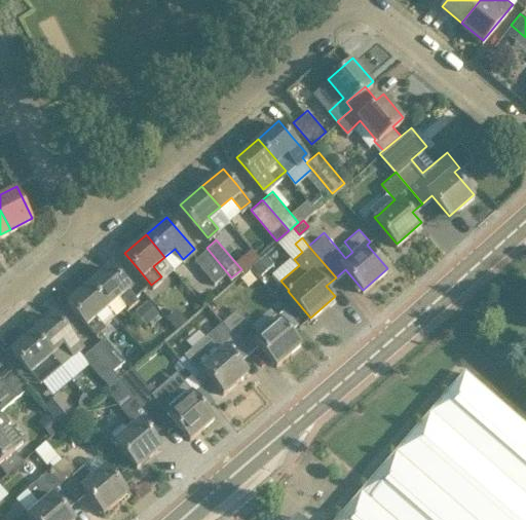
[(266,248),(275,261),(286,254),(276,240),(266,248)]
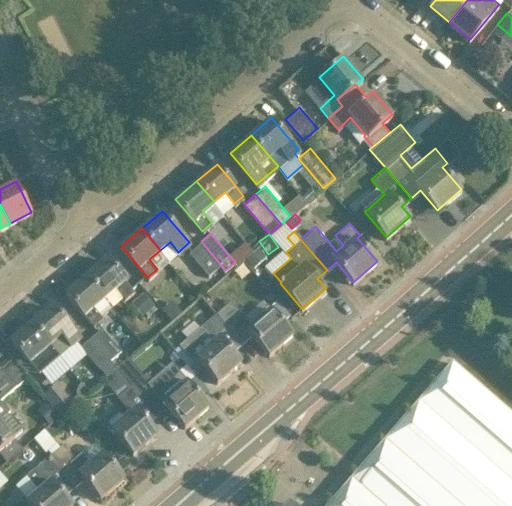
[(225,270),(201,241),(188,251),(207,274),(218,264),(224,271),(225,270)]
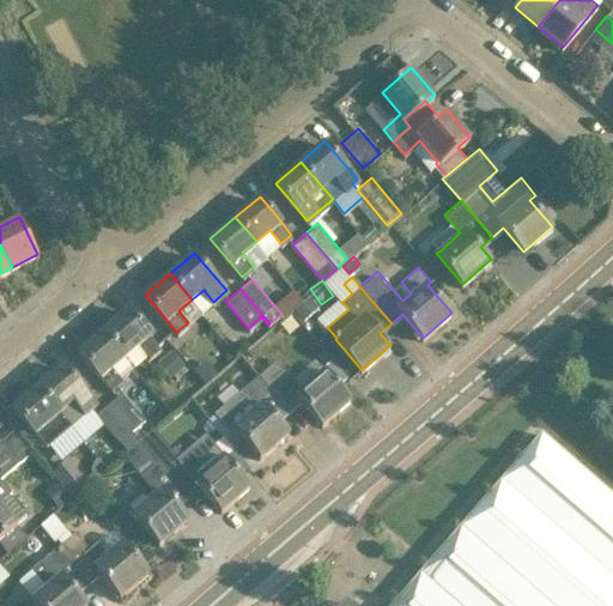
[(304,317),(319,305),(309,294),(295,307),(304,317)]
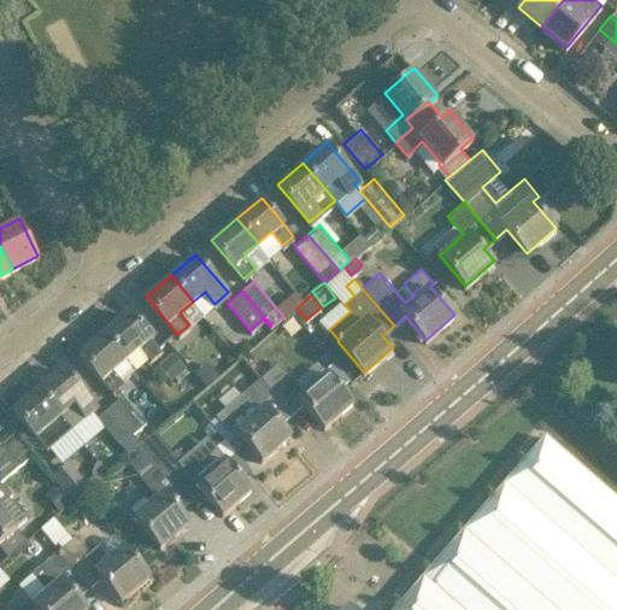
[(106,329),(128,355),(140,344),(151,357),(162,349),(145,328),(129,310),(106,329)]
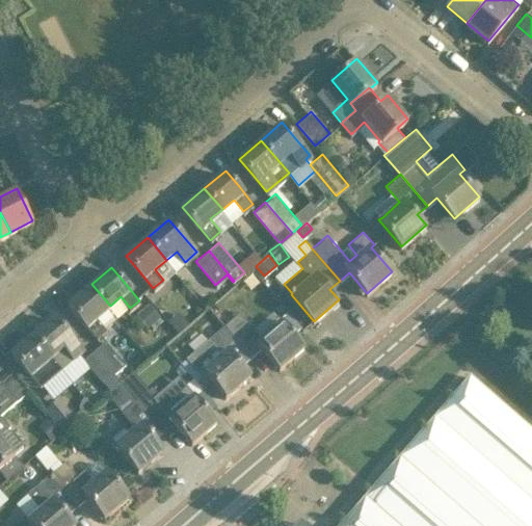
[(69,305),(82,320),(96,337),(107,327),(97,316),(110,306),(91,284),(69,305)]
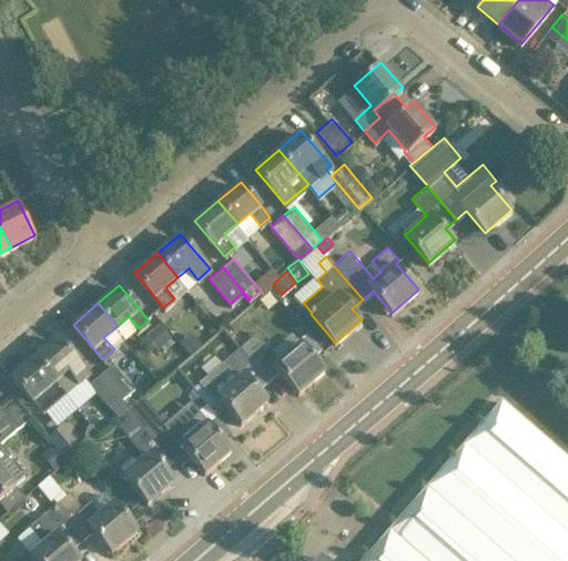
[(161,345),(171,336),(171,335),(160,322),(146,333),(159,346),(161,345)]
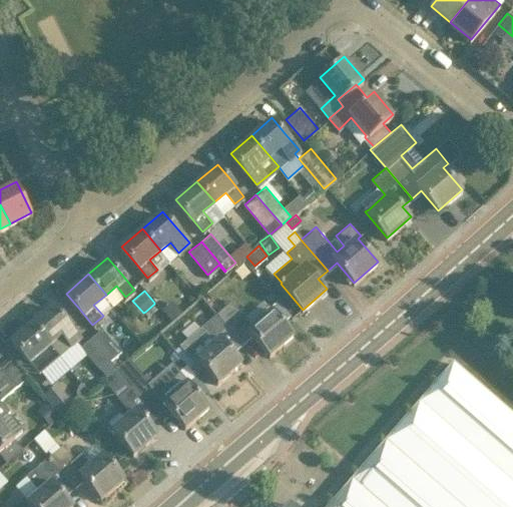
[(171,318),(181,309),(172,298),(161,307),(171,318)]
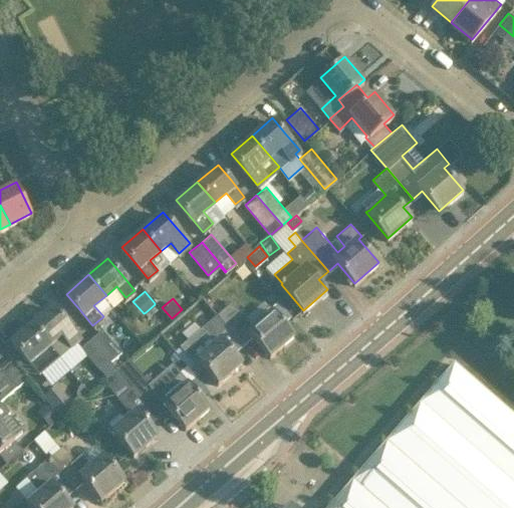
[(254,323),(246,315),(232,299),(217,312),(244,342),(253,335),(270,354),(294,334),(272,308),(254,323)]
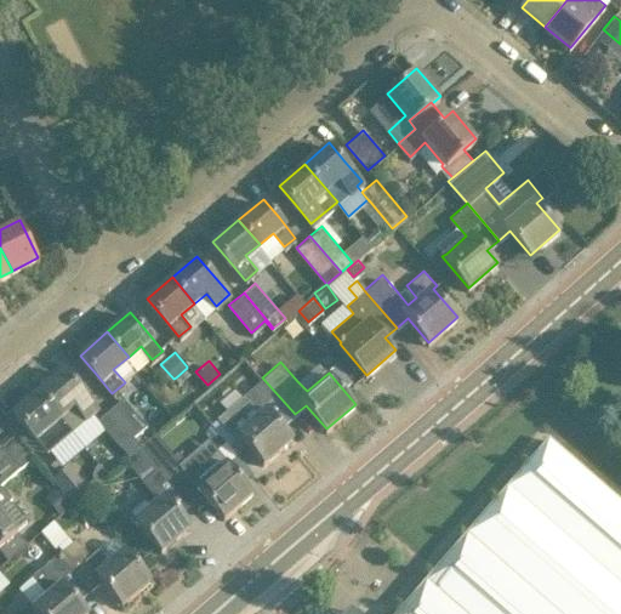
[(85,418),(85,416),(96,408),(80,387),(64,369),(40,390),(73,428),(85,418)]
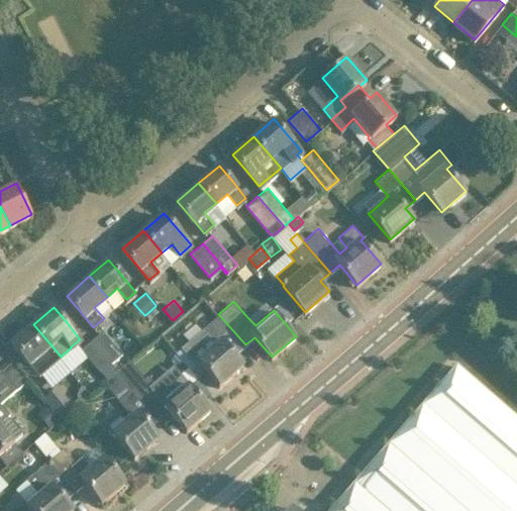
[(218,314),(204,325),(180,346),(196,365),(200,362),(219,385),(243,364),(235,353),(245,344),(218,314)]
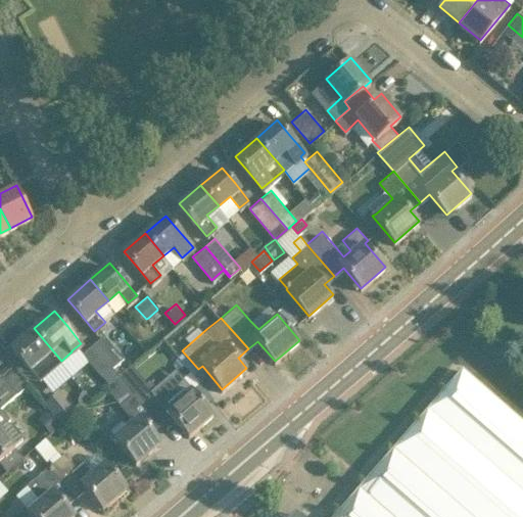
[(39,379),(50,370),(61,361),(34,328),(11,346),(25,362),(39,379)]
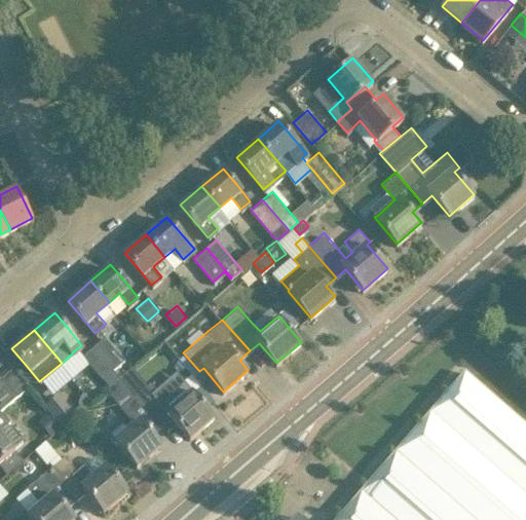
[(95,344),(115,368),(124,360),(104,336),(95,344)]
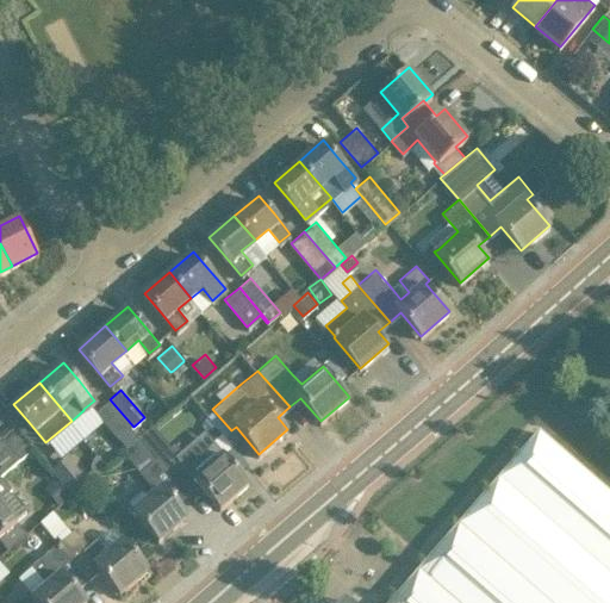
[(131,428),(134,427),(110,399),(95,411),(125,446),(138,435),(131,428)]
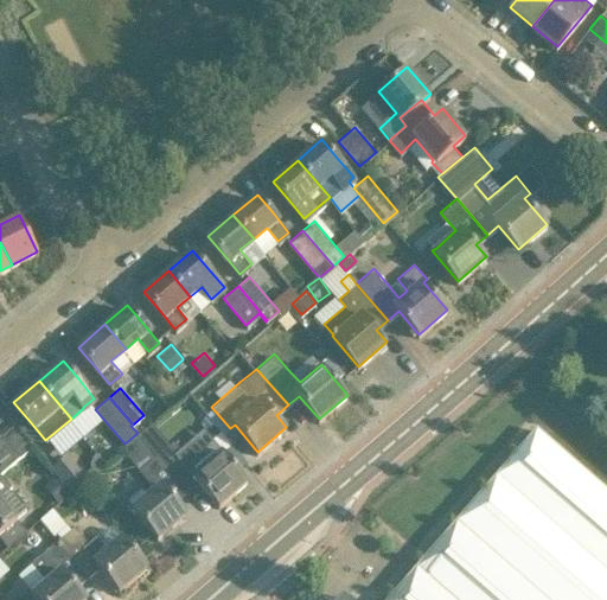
[(0,471),(11,461),(12,463),(33,444),(32,444),(16,422),(0,434),(5,439),(0,442),(0,471)]
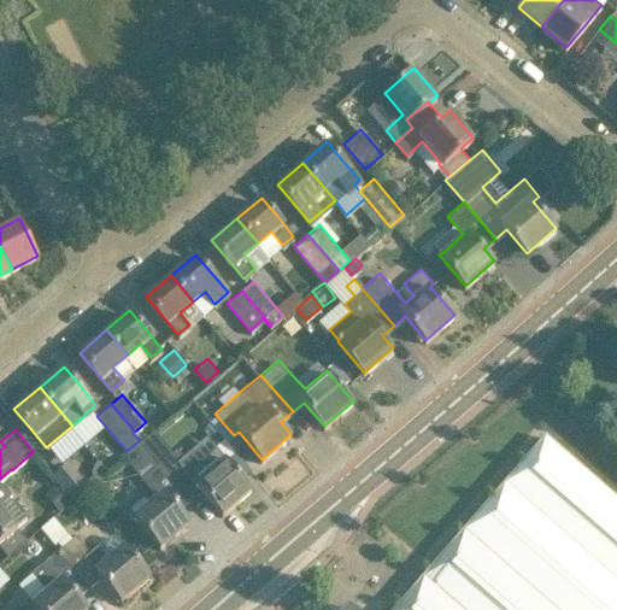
[(616,609),(616,496),(545,433),(433,563),(392,609),(356,609),(347,603),(346,609),(616,609)]
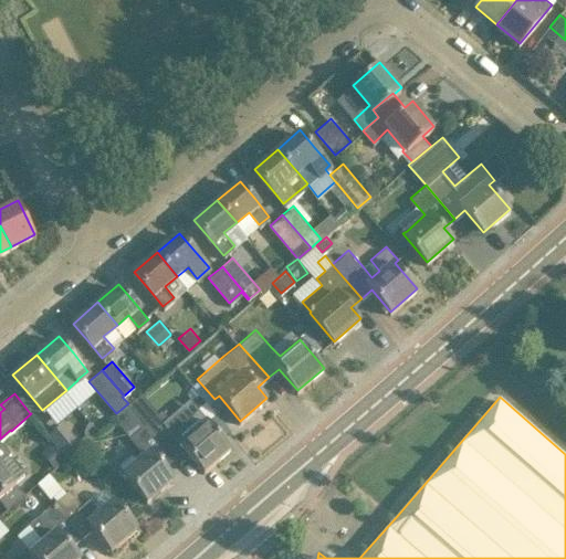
[(169,417),(163,409),(147,422),(176,456),(185,449),(203,470),(230,447),(189,399),(169,417)]
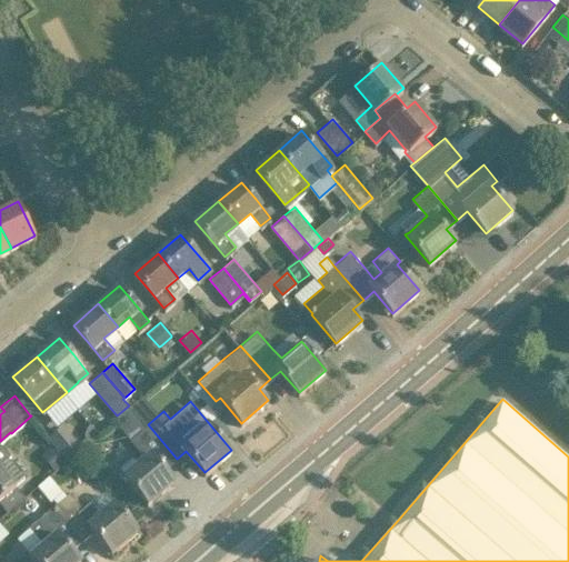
[(148,424),(141,418),(130,427),(136,433),(131,438),(146,455),(123,474),(148,502),(175,480),(165,469),(177,459),(148,424)]
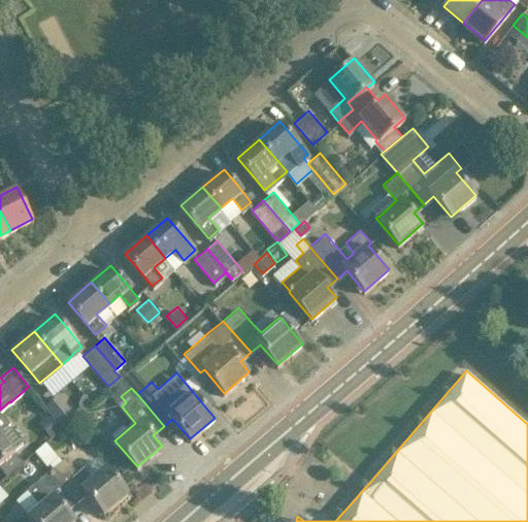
[(58,394),(46,404),(64,424),(75,414),(58,394)]
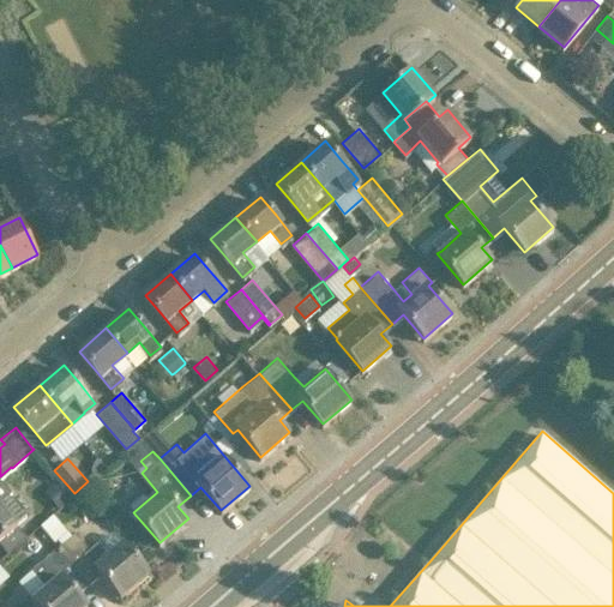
[(11,491),(5,482),(0,476),(0,538),(18,522),(17,520),(25,512),(10,493),(11,491)]
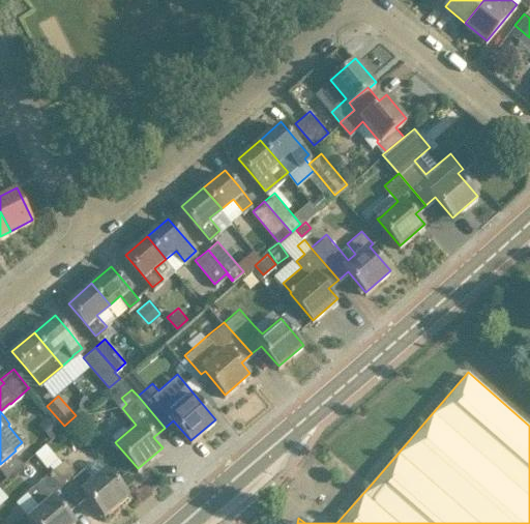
[(38,421),(51,436),(62,427),(49,412),(38,421)]
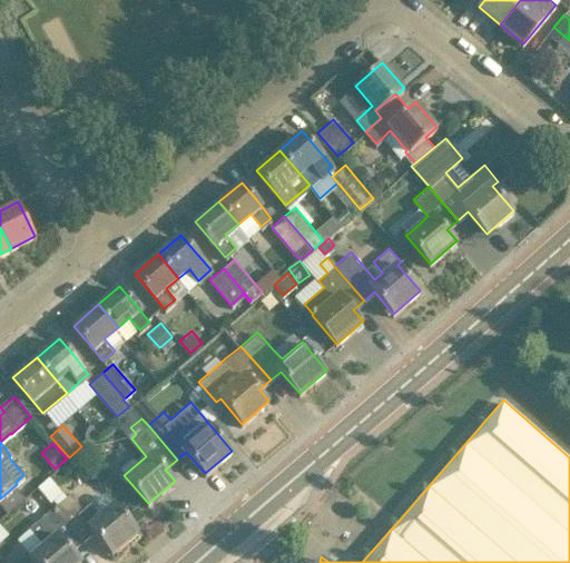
[(67,495),(56,505),(55,505),(84,539),(92,531),(111,553),(138,531),(124,513),(115,502),(106,493),(100,493),(92,500),(84,506),(71,492),(67,495)]
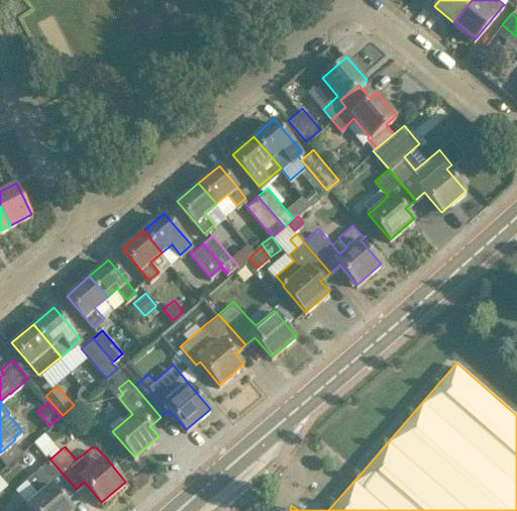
[(49,458),(41,465),(26,478),(15,488),(28,504),(33,510),(71,510),(74,509),(65,498),(76,489),(49,458)]
